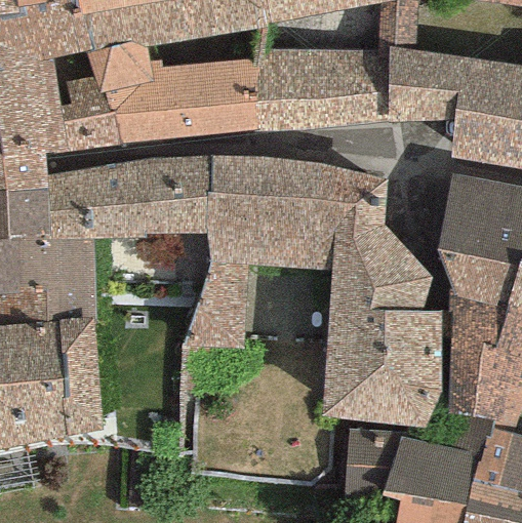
[(88,50),(77,0),(54,0),(19,5),(22,15),(0,17),(0,143),(3,159),(7,189),(50,187),(49,174),(48,157),(48,152),(70,150),(122,142),(95,75),(57,83),(52,57),(88,50)]
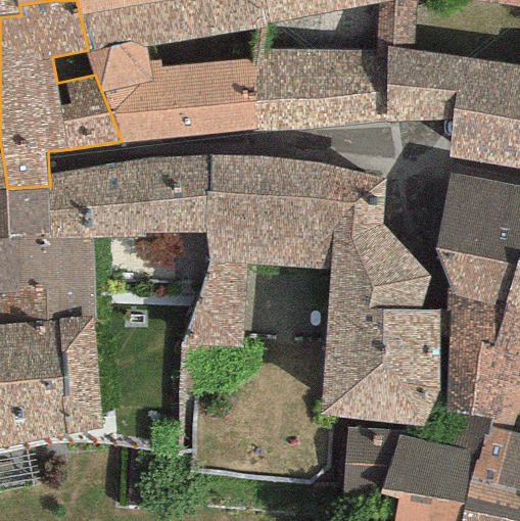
[(0,0),(0,17),(21,15),(19,5),(18,0),(0,0)]
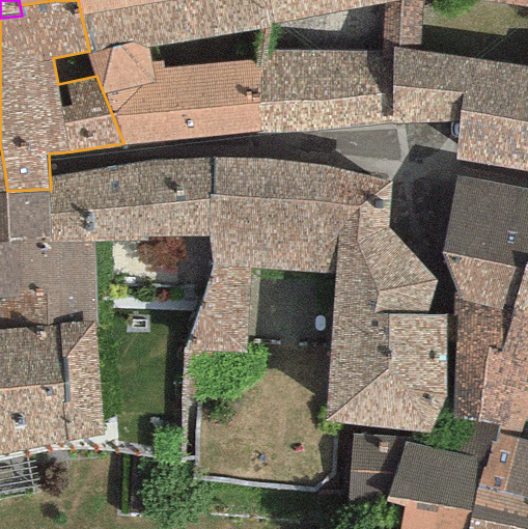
[(78,0),(89,51),(148,39),(150,49),(259,26),(272,23),(268,0),(78,0)]
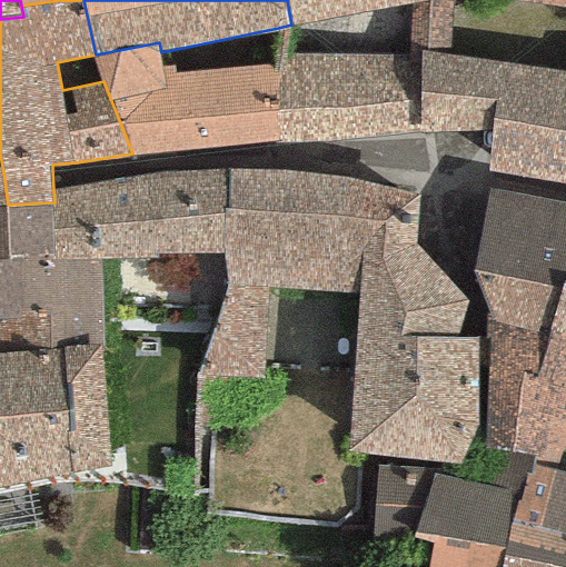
[(287,0),(291,25),(413,3),(428,0),(287,0)]
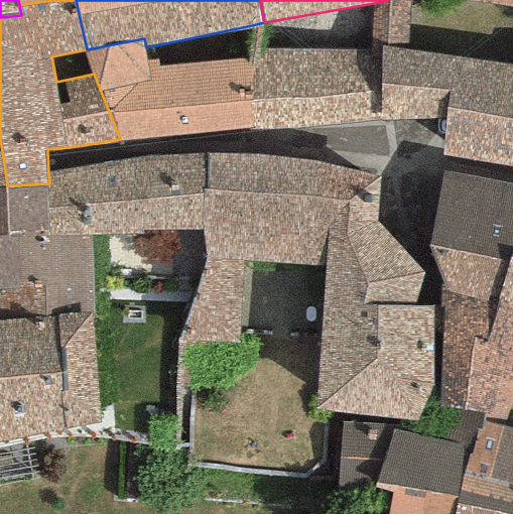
[(388,0),(374,3),(375,42),(384,43),(408,46),(412,0),(388,0)]
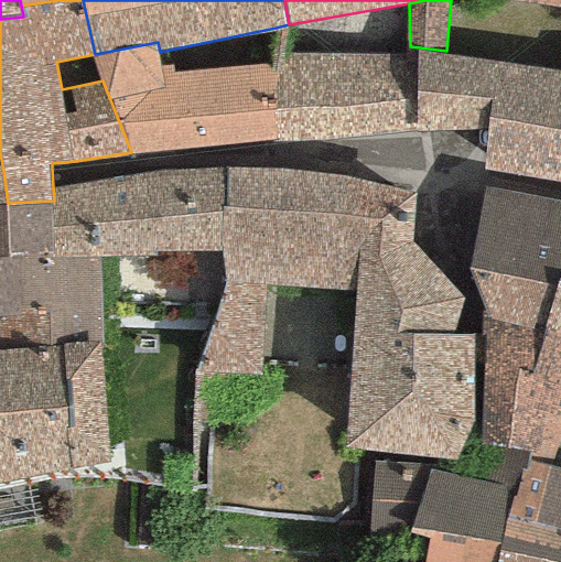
[(289,24),(276,28),(272,64),(277,63),(279,138),(417,130),(420,47),(410,46),(289,52),(289,24)]
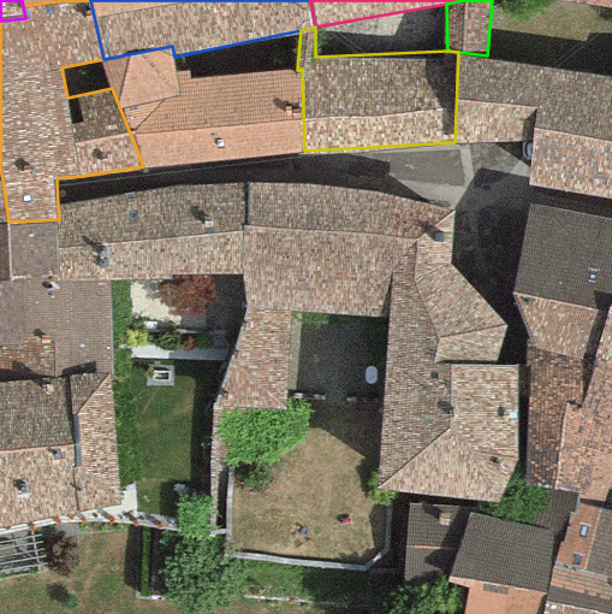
[(172,46),(104,59),(112,88),(143,166),(304,151),(302,69),(297,70),(191,77),(190,68),(177,68),(174,57),(172,46)]
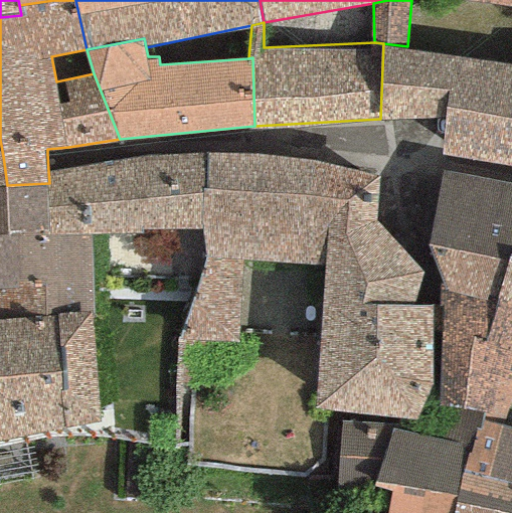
[(511,62),(407,46),(383,43),(380,119),(447,116),(445,155),(511,166),(511,62)]
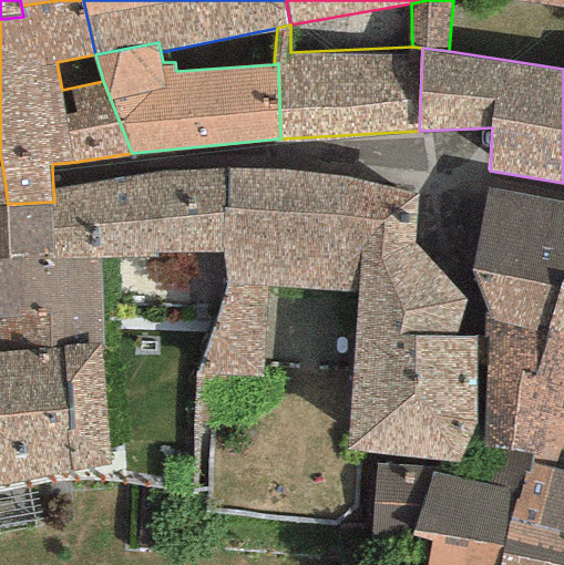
[(159,172),(53,188),(54,202),(54,257),(101,255),(225,249),(227,168),(159,172)]
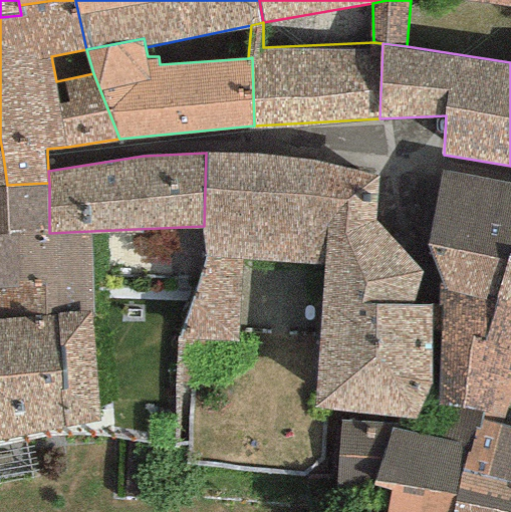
[(271,154),(206,153),(204,226),(208,256),(180,338),(237,337),(243,259),(325,264),(330,162),(271,154)]
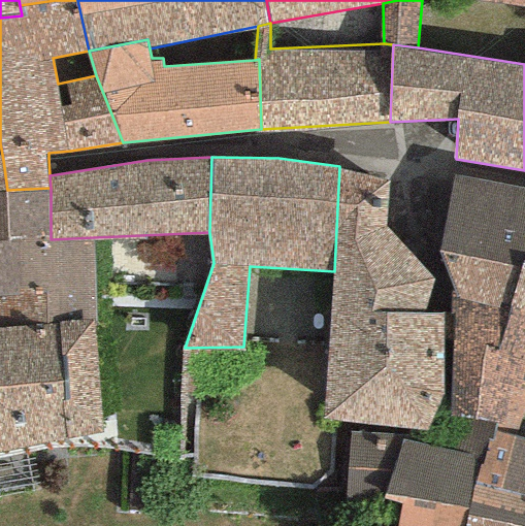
[(387,178),(339,166),(334,271),(325,418),(427,427),(441,396),(444,310),(435,281),(385,226),(387,178)]
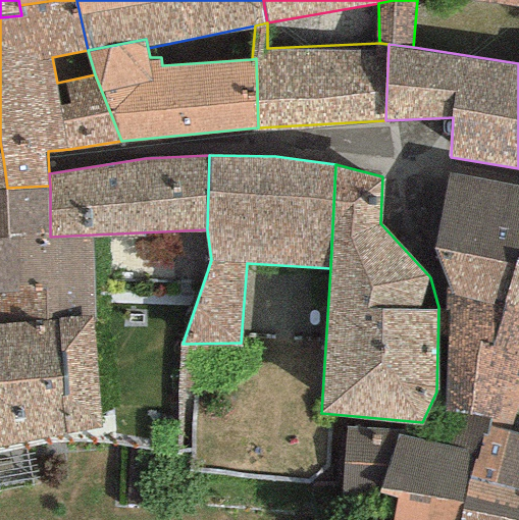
[(518,183),(450,171),(434,247),(516,262),(517,256),(518,256),(518,183)]
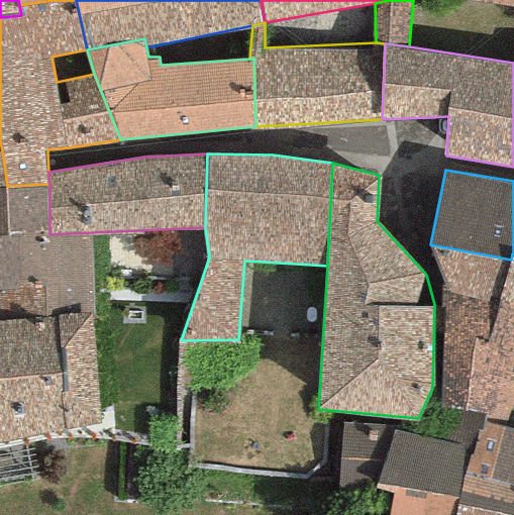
[(0,288),(46,285),(47,315),(95,312),(92,232),(49,234),(49,184),(7,186),(0,186),(0,288)]
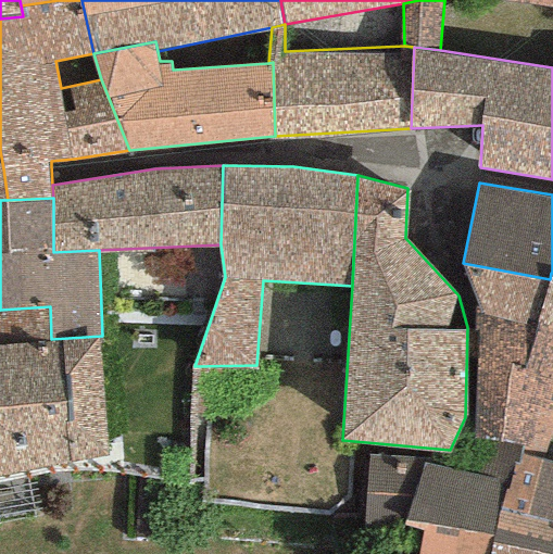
[(550,279),(463,263),(479,304),(476,330),(480,331),(473,435),(503,439),(523,442),(519,451),(545,458),(552,429),(552,379),(525,372),(550,279)]
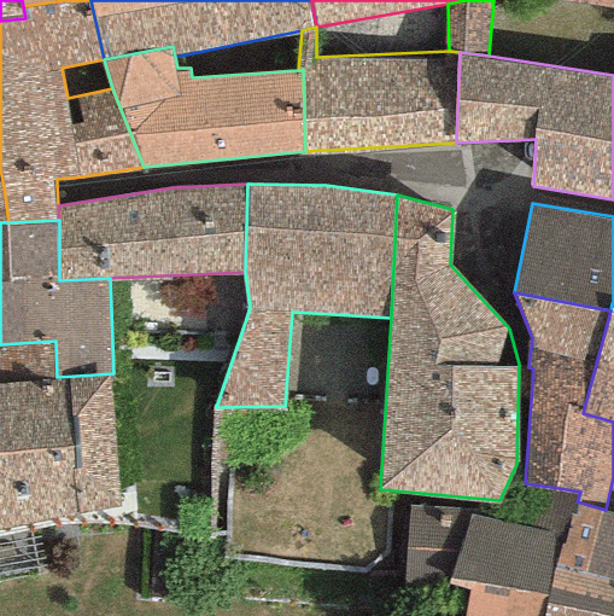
[(613,303),(612,303),(610,311),(583,413),(613,422),(613,303)]
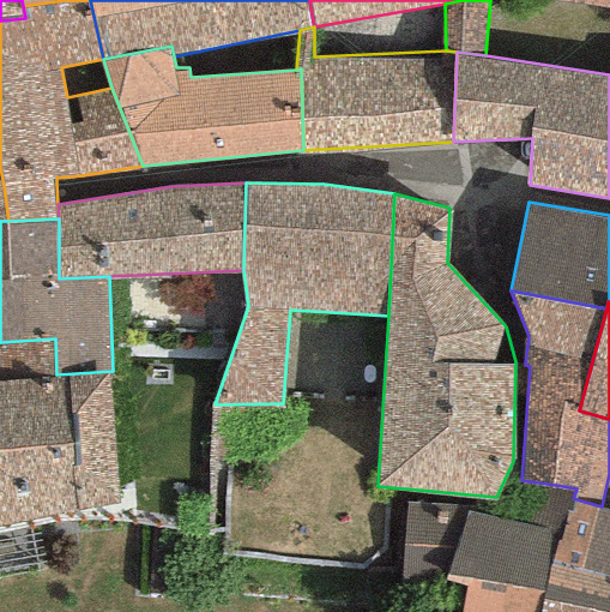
[(0,525),(121,505),(113,371),(56,375),(55,339),(0,342),(0,525)]
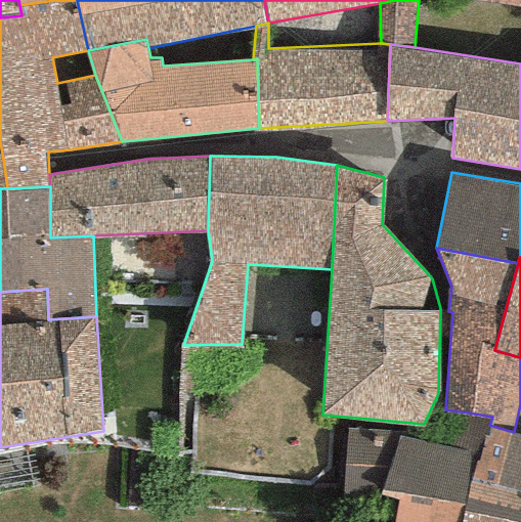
[(405,431),(348,428),(345,494),(384,493),(395,497),(393,521),(463,521),(469,491),(489,425),(492,417),(474,414),(445,409),(434,439),(405,436),(405,431)]
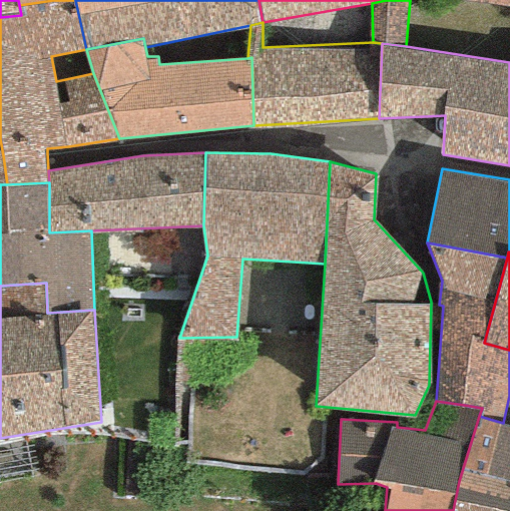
[(509,424),(503,423),(479,416),(459,481),(453,510),(509,510),(509,424)]
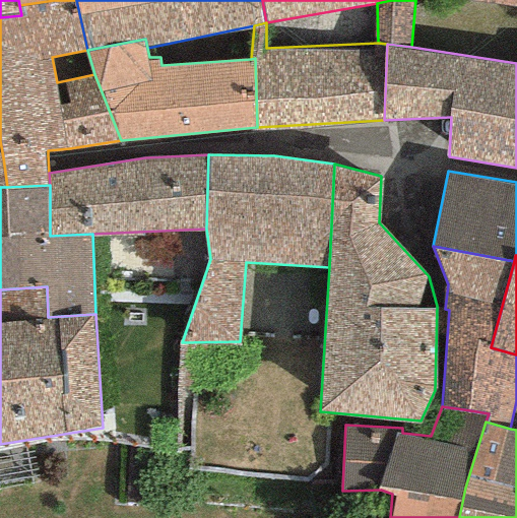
All buildings are outlined.
